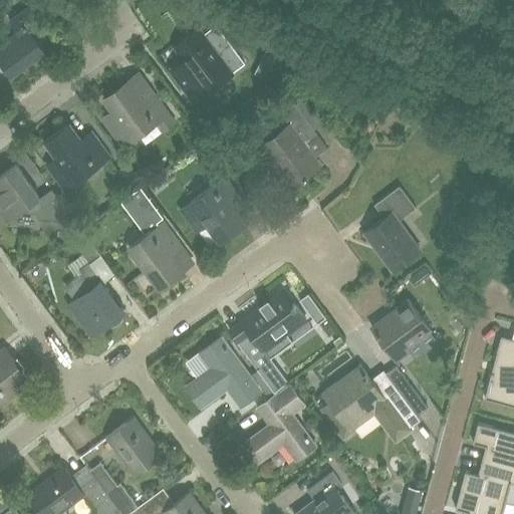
[(7,20),(17,33),(0,45),(0,65),(3,63),(11,75),(43,52),(29,33),(43,23),(30,3),(7,20)]
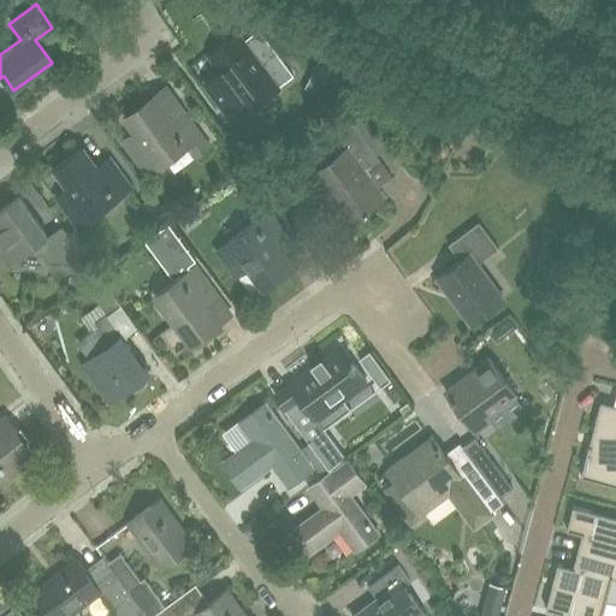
[(215,105),(218,102),(231,120),(292,75),(274,52),(260,64),(237,34),(208,55),(218,67),(200,83),(215,105)]
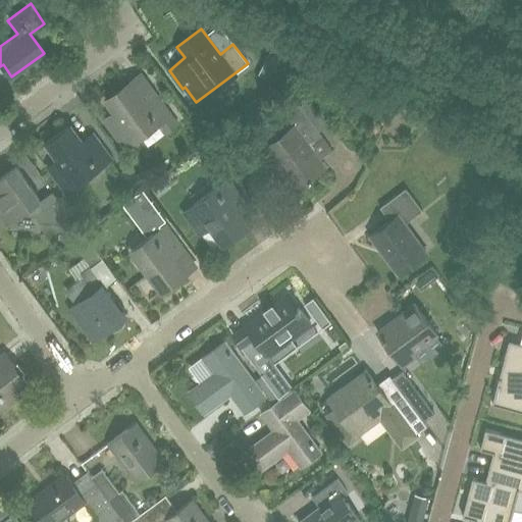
[(124,147),(157,122),(165,134),(178,123),(168,110),(166,111),(151,91),(141,99),(128,84),(106,100),(120,118),(108,126),(124,147)]
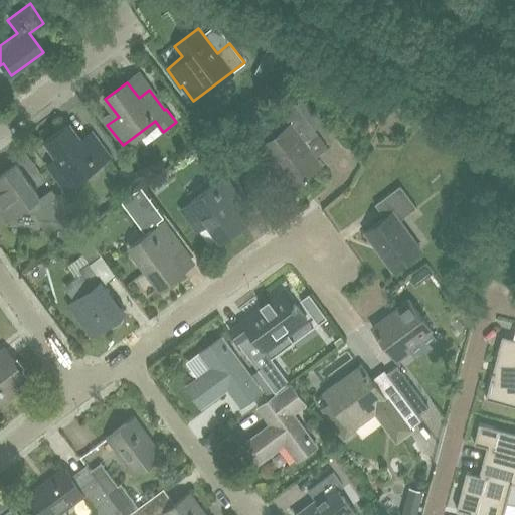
[(289,124),(260,145),(292,188),(323,165),(312,150),(323,142),(294,102),(280,112),(289,124)]
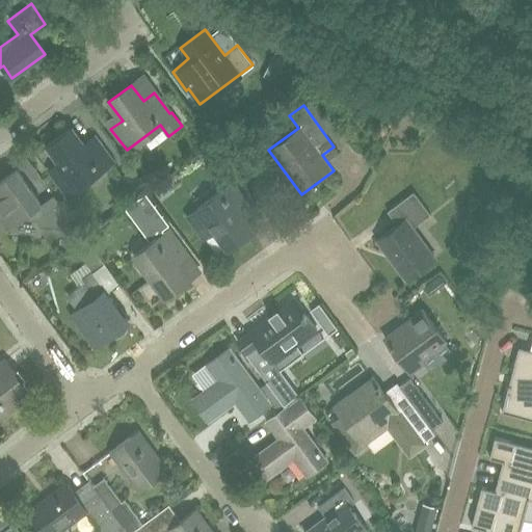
[(48,147),(58,160),(46,169),(65,195),(111,162),(94,137),(83,145),(72,129),(48,147)]
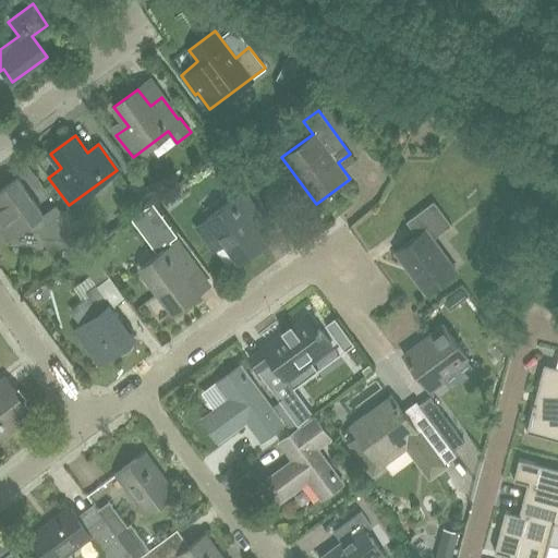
[(138,176),(138,177),(125,185),(142,208),(156,198),(138,176)]
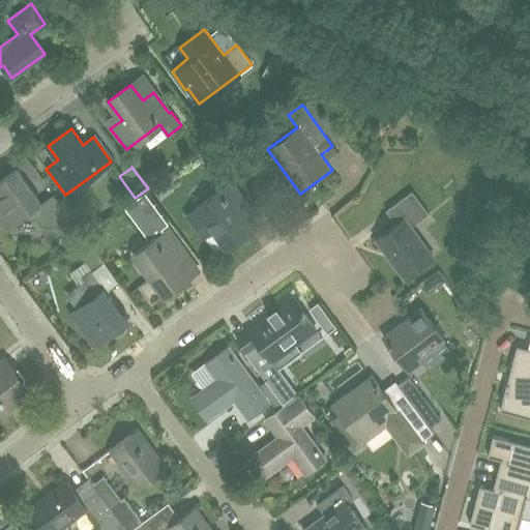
[(16,169),(0,180),(0,221),(5,229),(23,215),(24,216),(34,218),(35,217),(40,223),(59,226),(74,245),(86,236),(71,216),(54,193),(40,203),(16,169)]
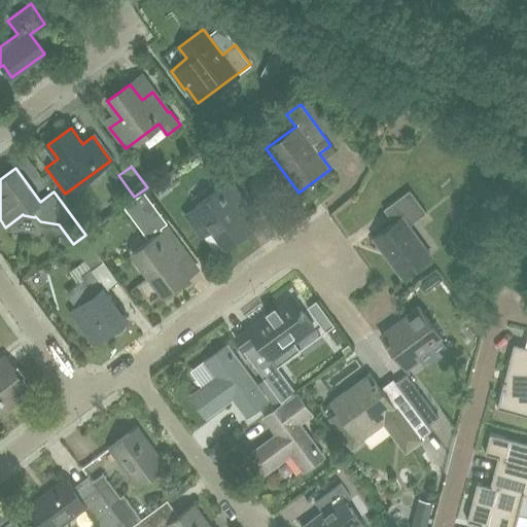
[(230,182),(196,208),(185,215),(201,236),(211,229),(224,246),(248,229),(236,213),(246,206),(230,182)]
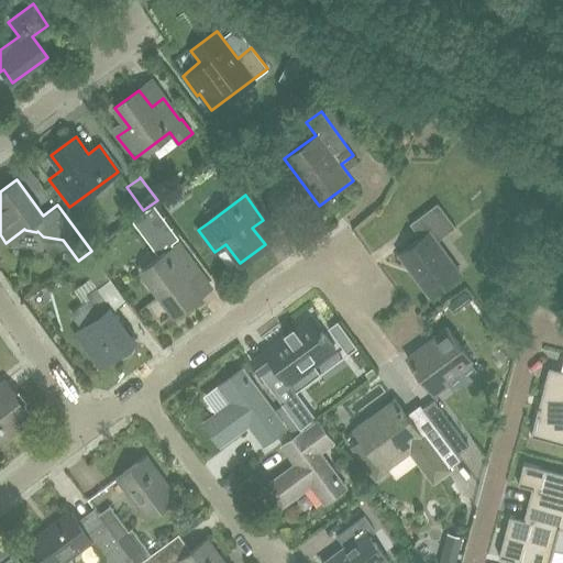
[(400,254),(430,296),(462,273),(438,240),(456,227),(439,202),(410,223),(421,239),(400,254)]
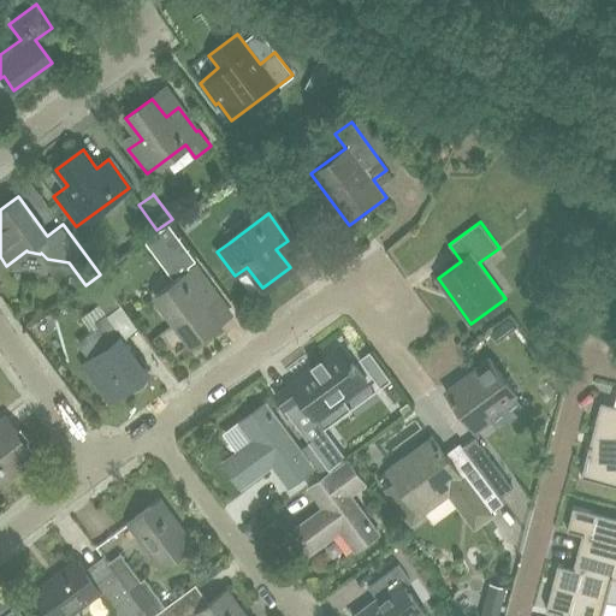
[(146,241),(175,282),(154,296),(189,343),(215,323),(202,304),(214,295),(194,267),(190,270),(187,265),(195,260),(169,224),(146,241)]
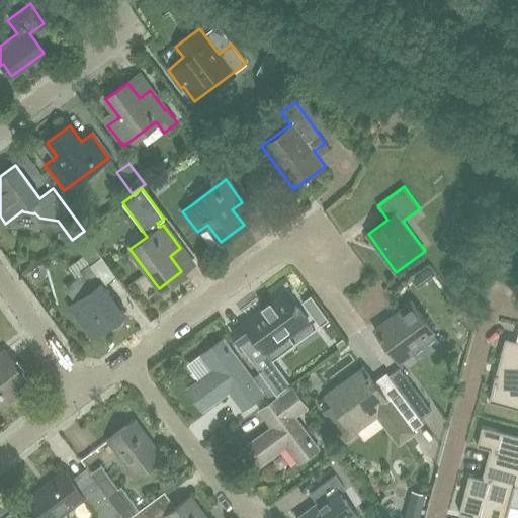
[(77,278),(64,287),(74,301),(67,307),(91,339),(107,327),(110,328),(115,328),(118,326),(121,324),(123,320),(123,315),(124,314),(103,284),(102,284),(87,263),(79,270),(82,274),(77,278)]
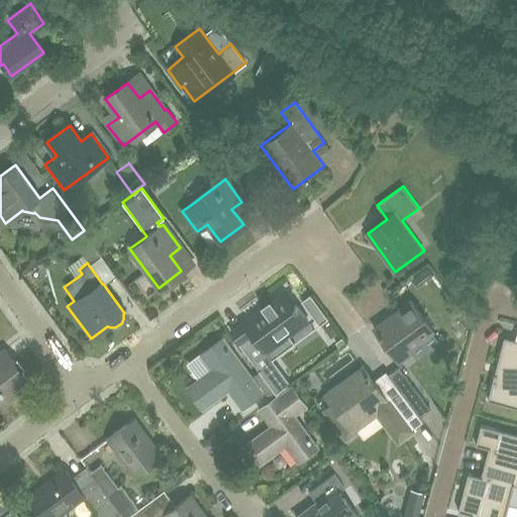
[(455,275),(446,281),(454,291),(462,284),(455,275)]
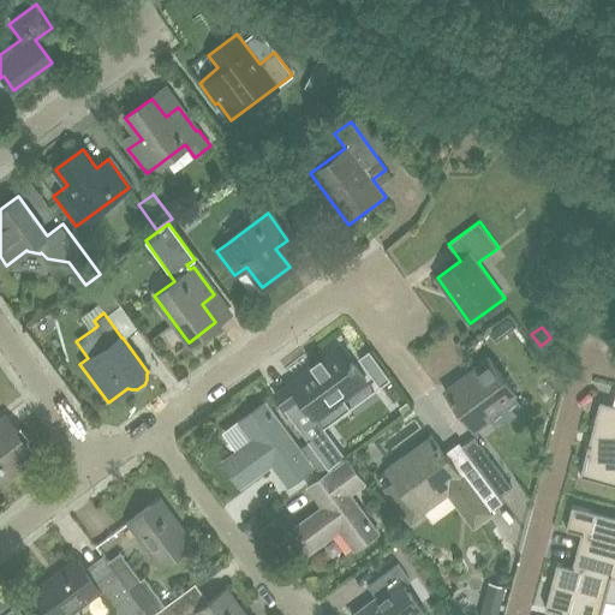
[(315,419),(365,382),(357,370),(340,347),(287,386),(294,394),(300,404),(287,413),(327,467),(344,457),(328,436),(327,436),(315,419)]
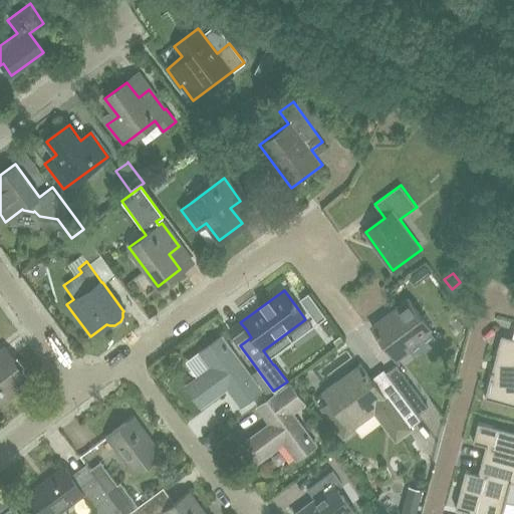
[(308,291),(299,298),(311,314),(320,308),(308,291)]
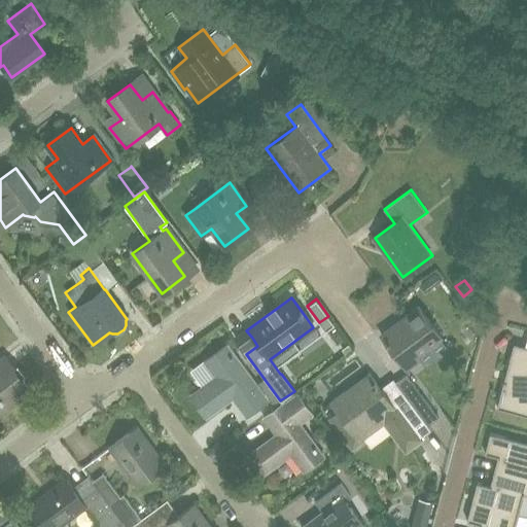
[(380,335),(406,370),(419,359),(416,355),(441,337),(418,307),(380,335)]
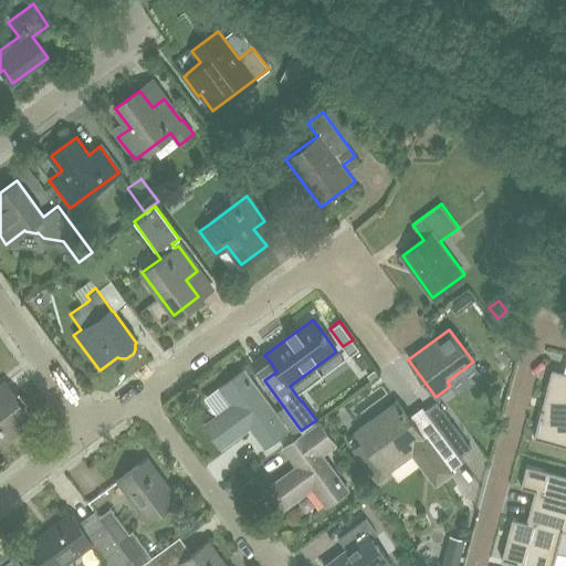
[(264,444),(284,430),(280,425),(241,371),(221,387),(234,405),(205,426),(219,446),(249,425),(264,444)]
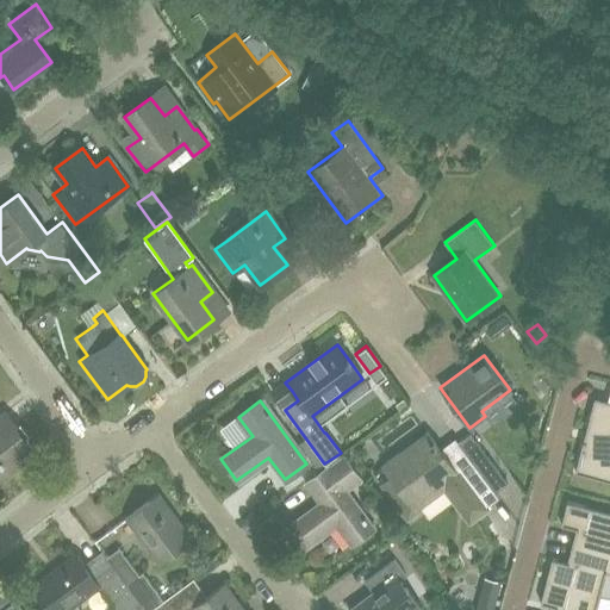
[(590,412),(574,471),(609,480),(609,400),(608,400),(603,416),(590,412)]
